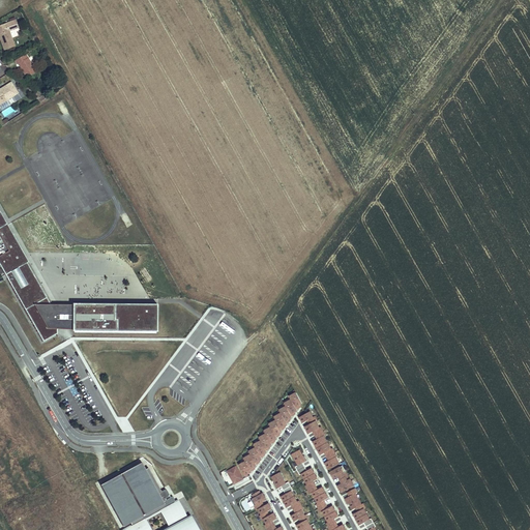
[(15,46),(9,31),(19,28),(16,20),(10,22),(0,25),(0,37),(0,38),(1,38),(2,39),(1,40),(4,50),(15,46)]
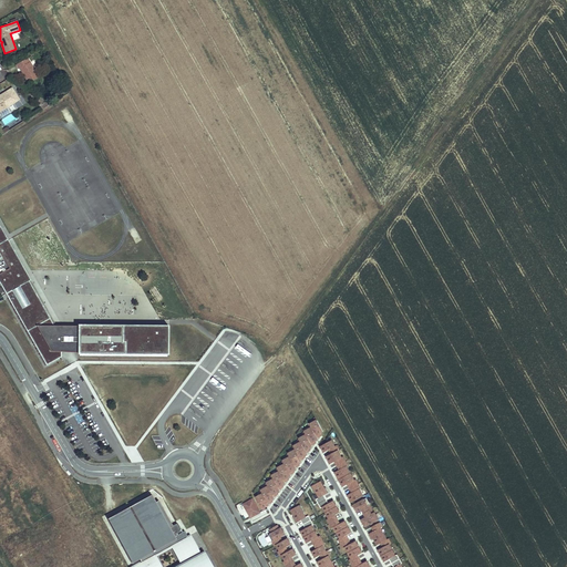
[(39,78),(30,62),(28,63),(26,60),(17,64),(19,69),(20,68),(29,83),(39,78)]
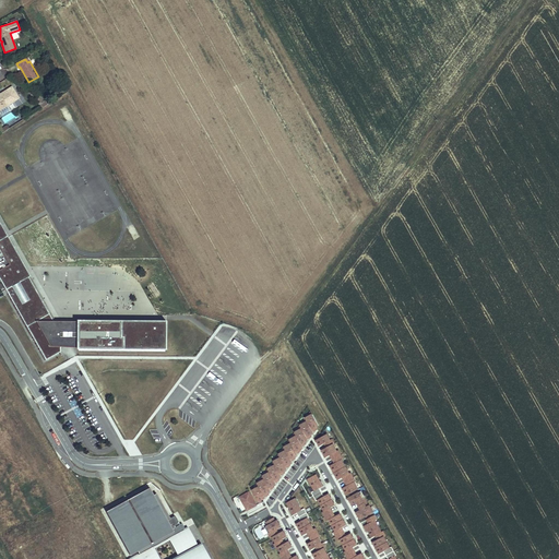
[(7,106),(20,98),(12,86),(4,91),(6,93),(1,96),(0,94),(0,114),(9,109),(7,106)]
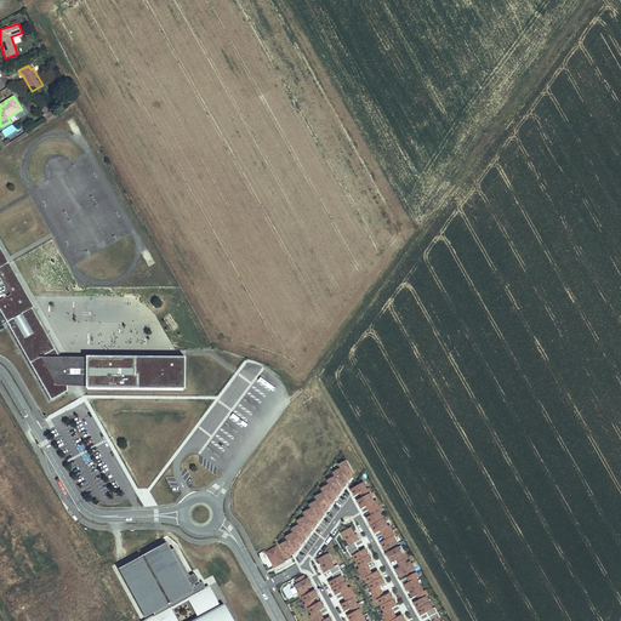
[(11,124),(26,115),(22,109),(7,118),(10,121),(11,124)]
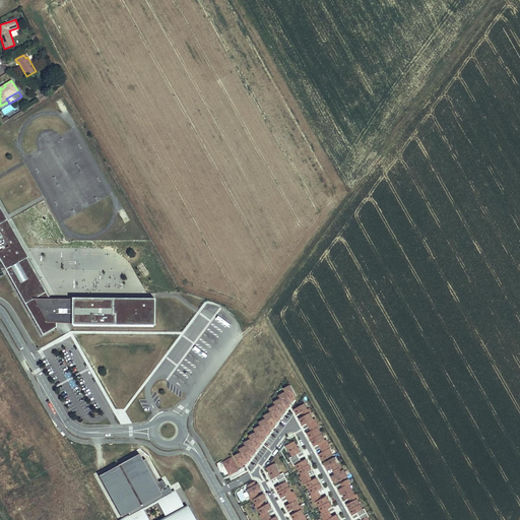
[(48,95),(41,91),(37,93),(41,100),(48,95)]
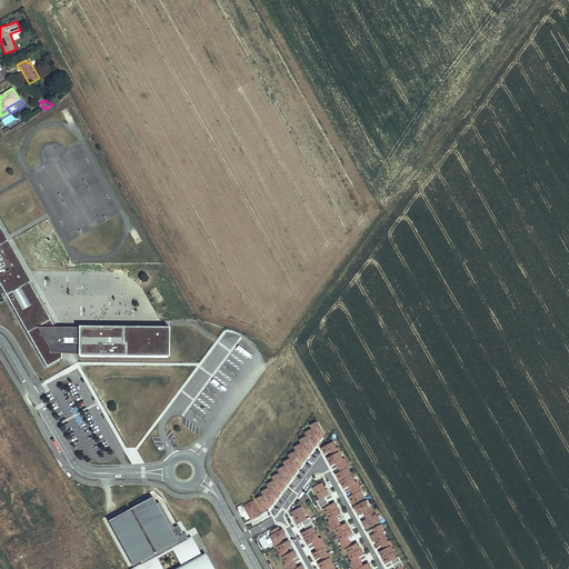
[(61,111),(67,119),(71,117),(65,109),(61,111)]
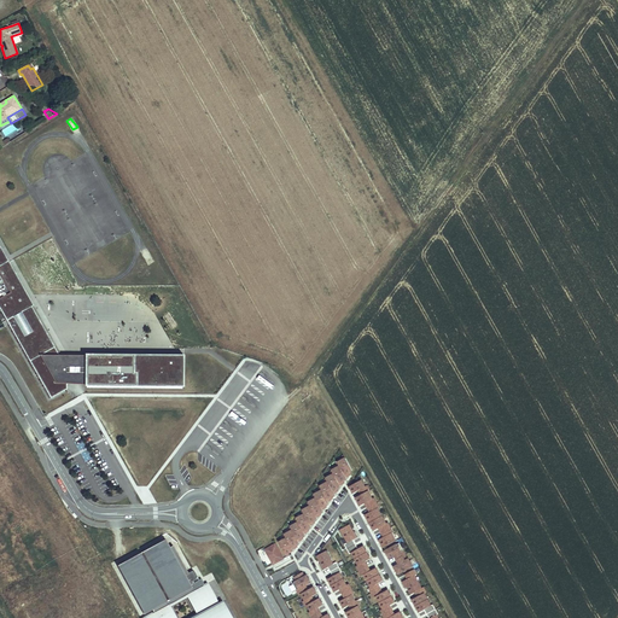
[(184,386),(184,355),(172,355),(168,355),(111,354),(108,354),(105,354),(105,356),(81,355),(81,362),(63,362),(59,355),(42,325),(31,331),(33,334),(29,337),(16,313),(19,310),(21,313),(31,307),(34,305),(9,261),(0,266),(0,264),(0,262),(7,258),(4,254),(3,254),(0,248),(1,248),(0,245),(0,308),(19,343),(51,398),(66,389),(68,384),(76,379),(80,384),(117,386),(184,386)]
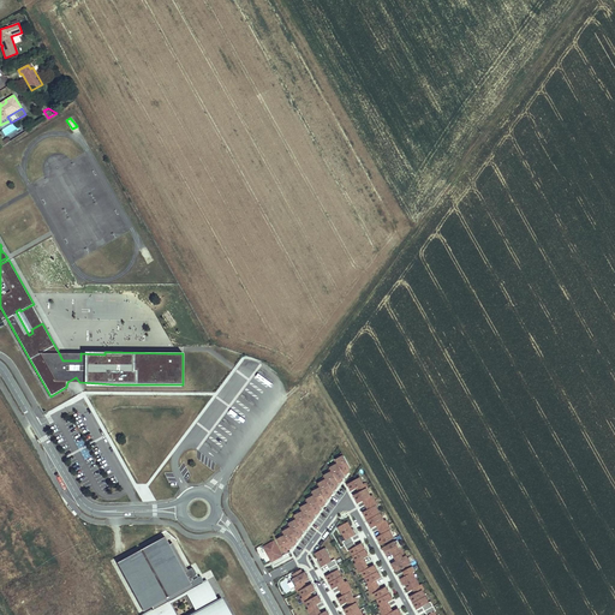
[(42,323),(31,305),(21,311),(19,309),(16,311),(29,335),(33,333),(31,329),(42,323)]
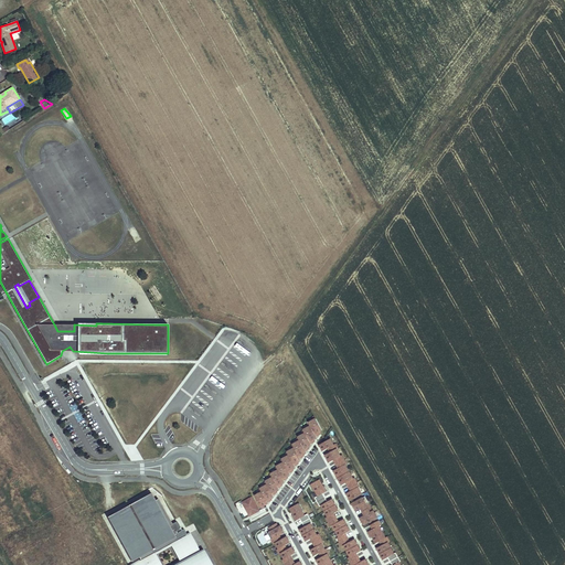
[(130,312),(131,296),(109,294),(108,306),(114,307),(113,311),(130,312)]
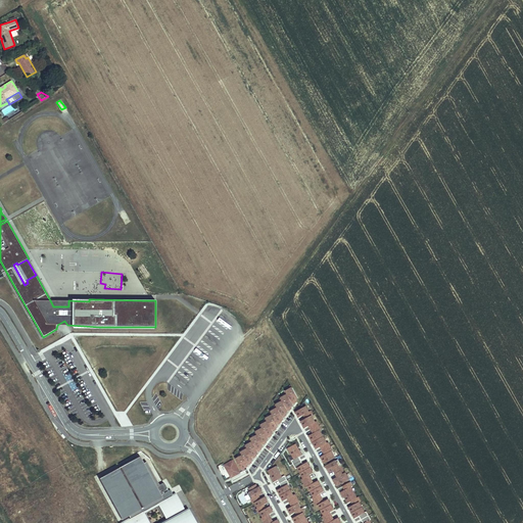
[(265,443),(264,441),(269,438),(268,437),(270,436),(269,434),(273,432),(273,431),(275,430),(274,428),(278,425),(278,424),(280,423),(279,421),(283,418),(283,417),(285,416),(284,414),(288,412),(288,411),(290,410),(289,408),(293,405),(292,403),(295,402),(293,400),(298,398),(292,388),(286,391),(287,395),(281,398),(282,401),(276,406),(278,409),(271,412),(273,415),(266,419),(268,422),(260,426),(263,429),(255,432),(257,435),(250,439),(252,442),(246,446),(247,449),(241,453),(242,456),(236,460),(242,472),(245,470),(244,468),(248,466),(247,465),(250,464),(249,462),(253,459),(252,458),(254,457),(253,455),(258,453),(257,452),(259,450),(258,448),(263,445),(263,444),(265,443)]
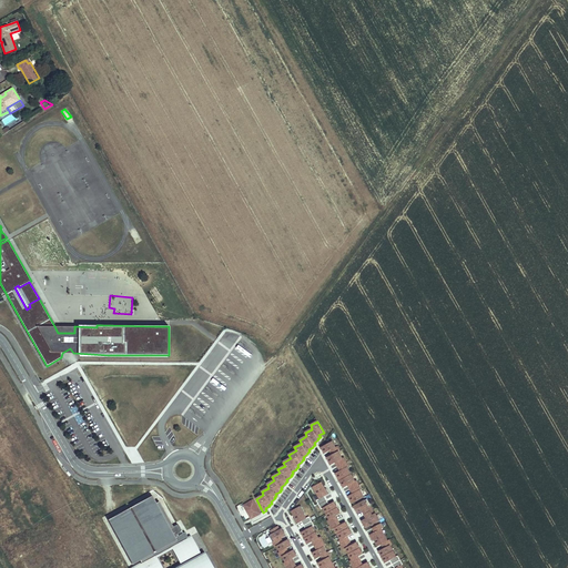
[(335,447),(332,442),(322,447),(325,454),(330,450),(335,447)]
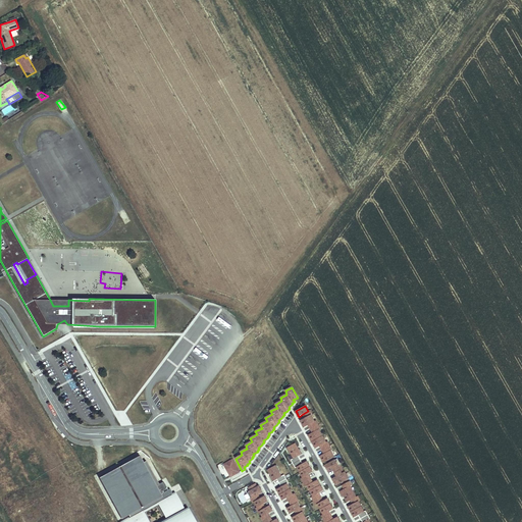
[(315,422),(311,415),(305,418),(301,420),(305,427),(309,425),(311,429),(318,425),(316,421),(315,422)]
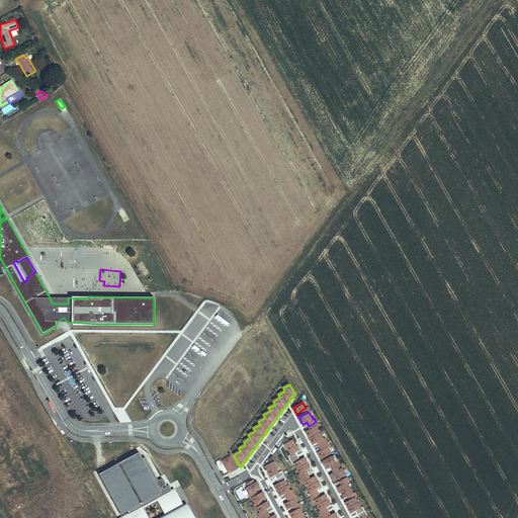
[(320,433),(317,426),(318,426),(316,422),(309,426),(311,429),(307,432),(310,438),(320,433)]
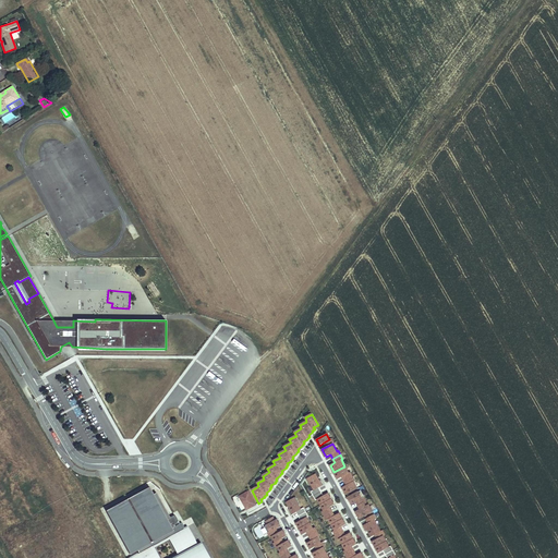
[(352,476),(350,472),(349,473),(344,466),(334,472),(338,480),(342,476),(344,481),(352,476)]
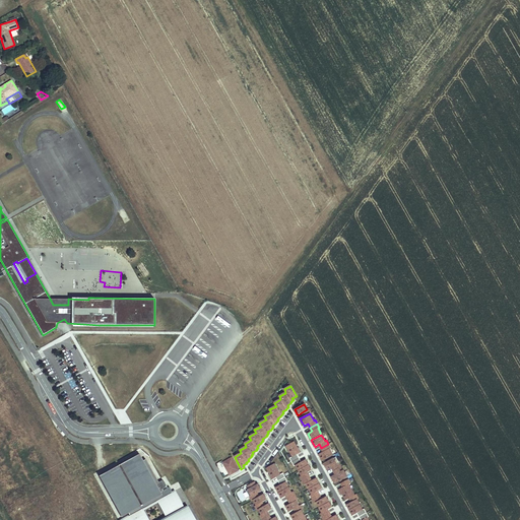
[(294,442),(285,446),(289,453),(290,452),(293,457),(298,454),(302,452),(299,447),(298,448),(294,442)]
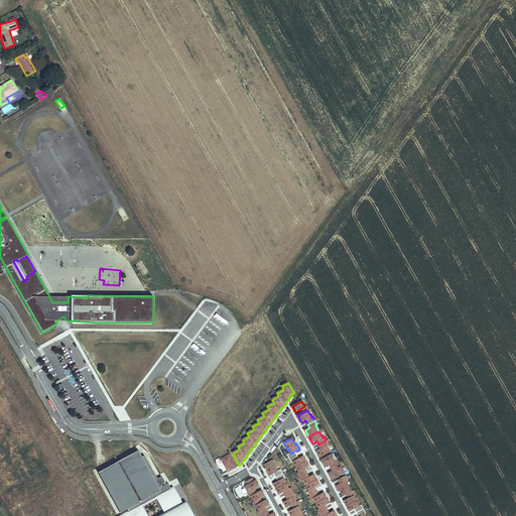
[(331,452),(327,445),(329,444),(326,440),(318,444),(320,448),(316,450),(320,458),(331,452)]
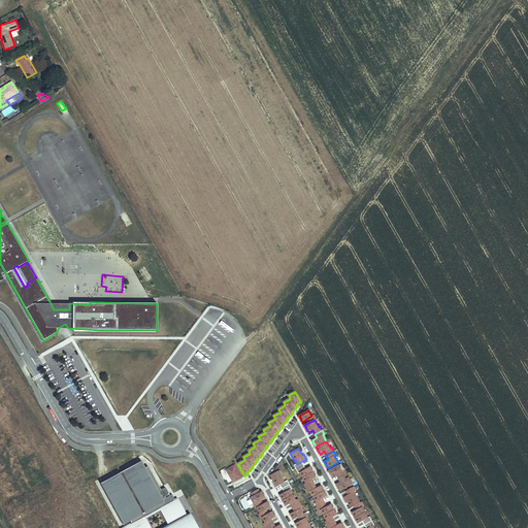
[(131,520),(132,523),(143,517),(144,516),(159,508),(173,500),(175,500),(172,494),(170,496),(165,487),(161,490),(147,466),(145,467),(141,461),(100,483),(123,525),(131,520)]
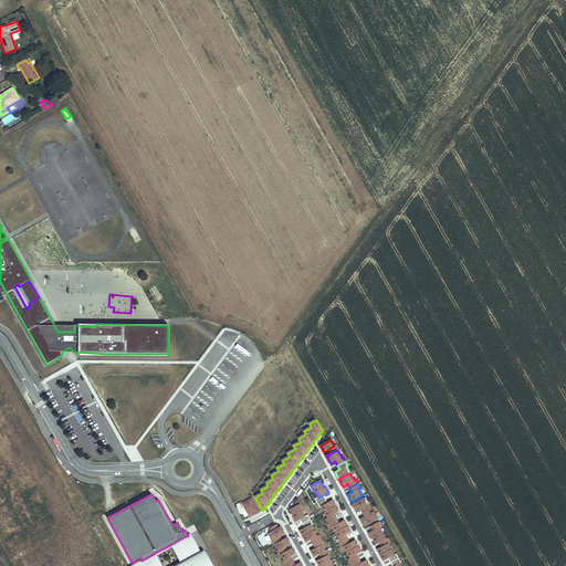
[(371,509),(369,504),(366,498),(353,505),(357,511),(362,509),(364,513),(371,509)]
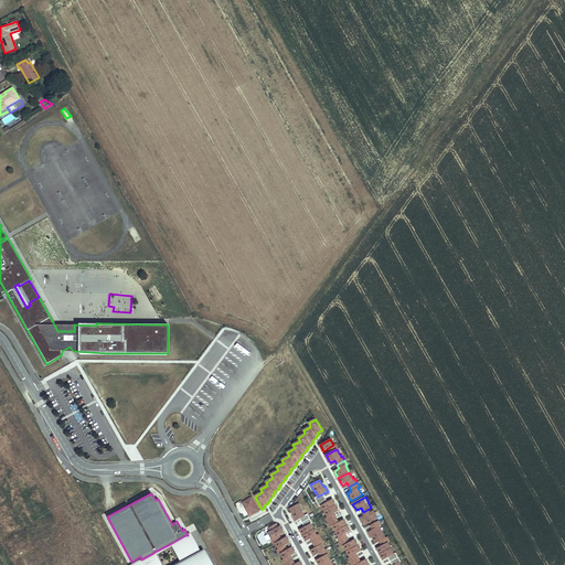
[(257,507),(252,498),(243,503),(248,512),(257,507)]
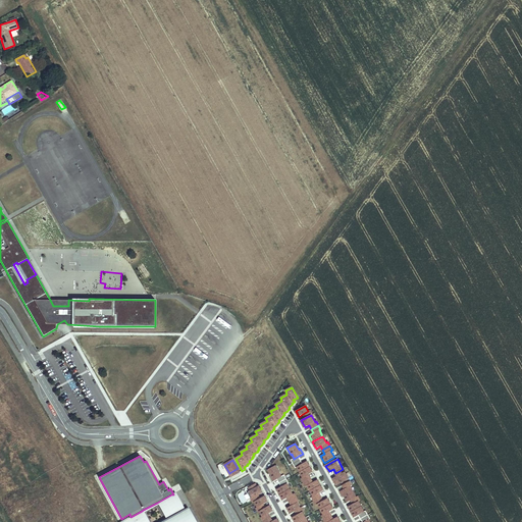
[(300,472),(310,467),(307,462),(303,464),(297,467),(300,472)]
